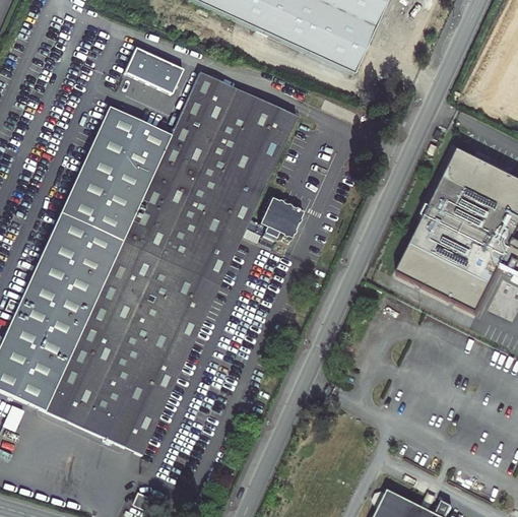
[(196,0),(353,71),(386,0),(196,0)]
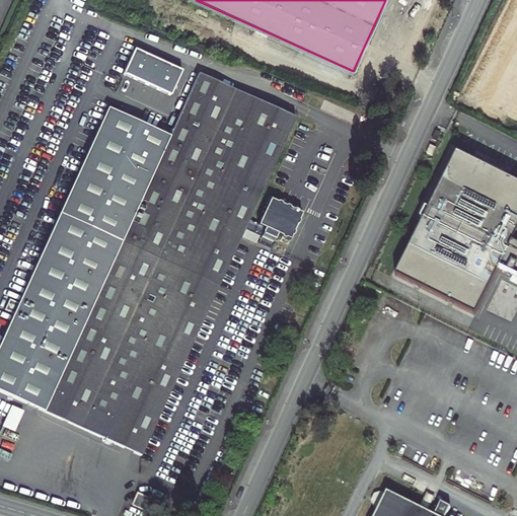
[(183,68),(135,47),(124,71),(171,93),(183,68)]
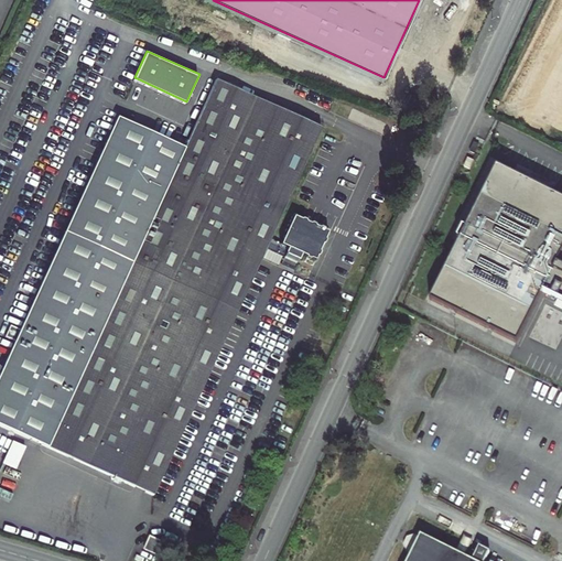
[(0,421),(153,493),(235,313),(267,245),(271,235),(322,123),(217,76),(185,146),(118,115),(21,327),(11,322),(6,334),(17,338),(0,373),(0,421)]
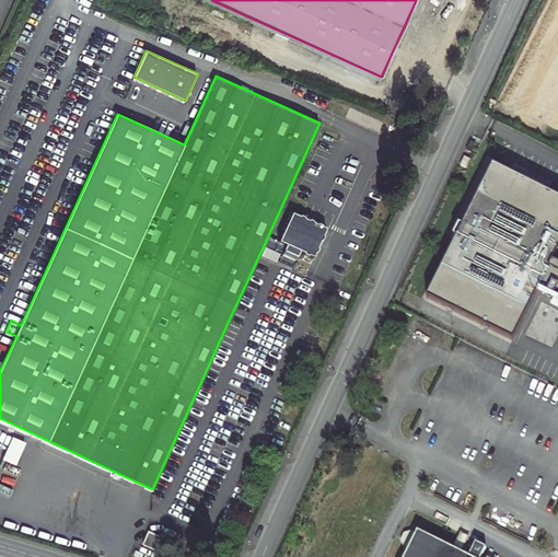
[(421,96),(410,91),(407,99),(418,104),(421,96)]
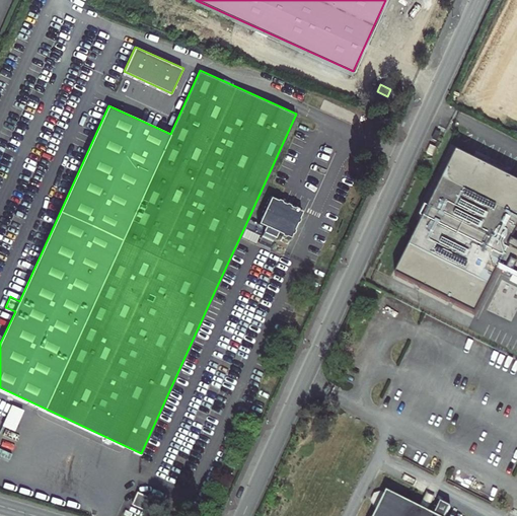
[(441,129),(437,128),(433,136),(438,138),(441,129)]
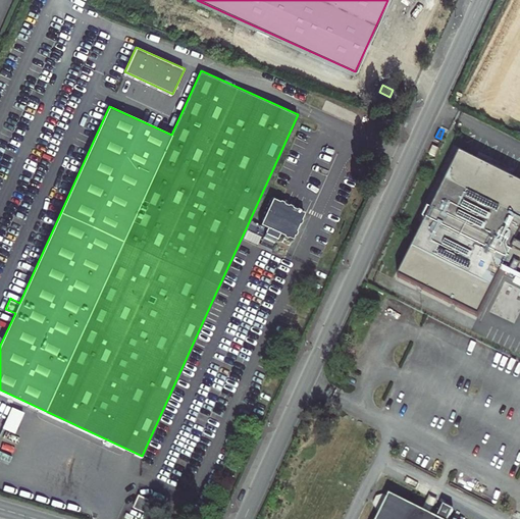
[(439,145),(434,142),(430,151),(435,153),(439,145)]
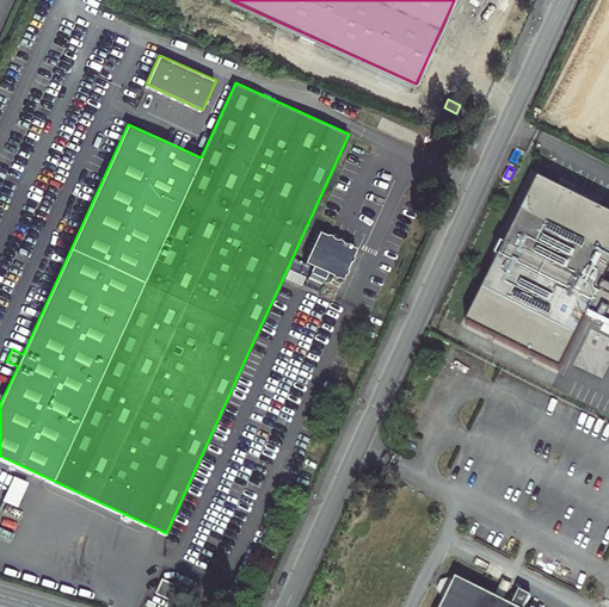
[(467,321),(561,369),(590,313),(608,321),(608,210),(540,175),(467,321)]
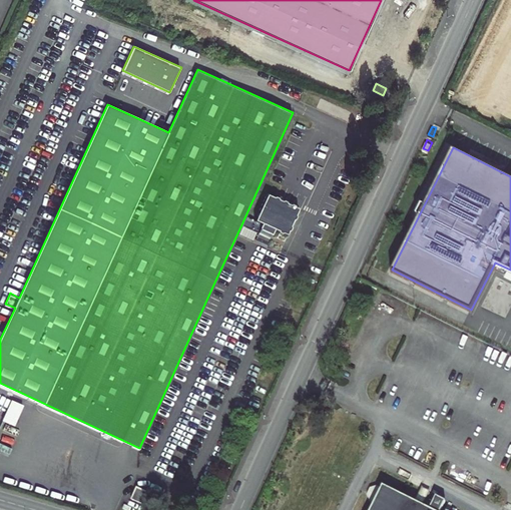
[(257,235),(269,241),(275,227),(288,232),(300,206),(268,192),(256,217),(246,213),(242,222),(259,230),(257,235)]
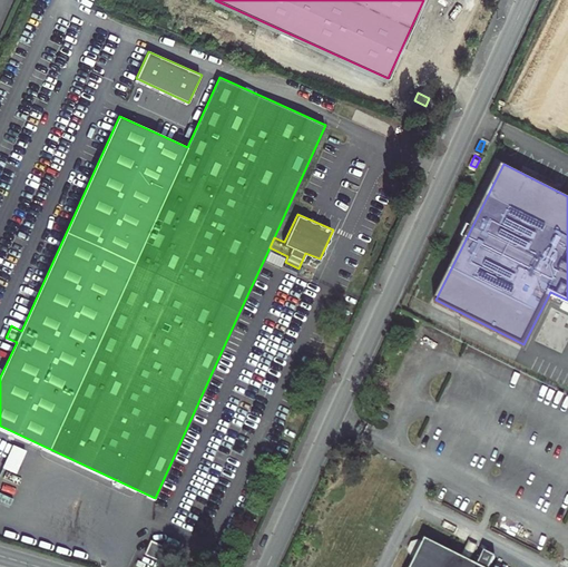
[(505,566),(503,566),(502,566),(493,566),(499,556),(488,550),(482,561),(475,558),(481,546),(470,540),(462,555),(427,537),(426,540),(421,538),(414,540),(410,548),(412,555),(417,557),(411,566),(505,566)]
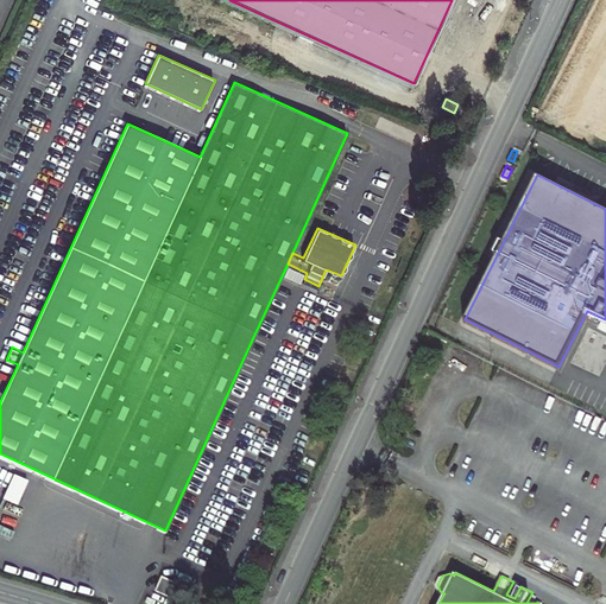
[(174,596),(181,582),(163,573),(156,589),(174,596)]
